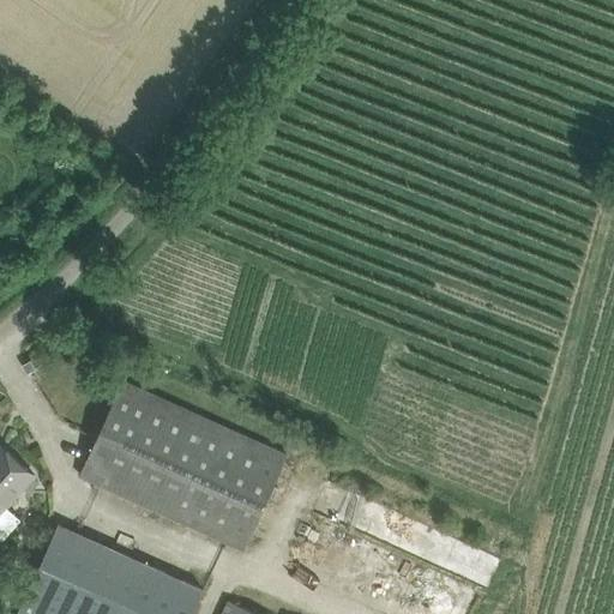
[(31,359),(24,363),(29,372),(36,367),(31,359)]
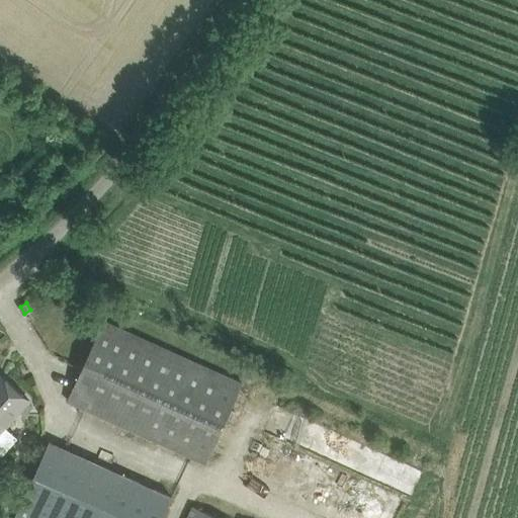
[(68,401),(86,409),(204,462),(241,382),(104,321),(68,401)]
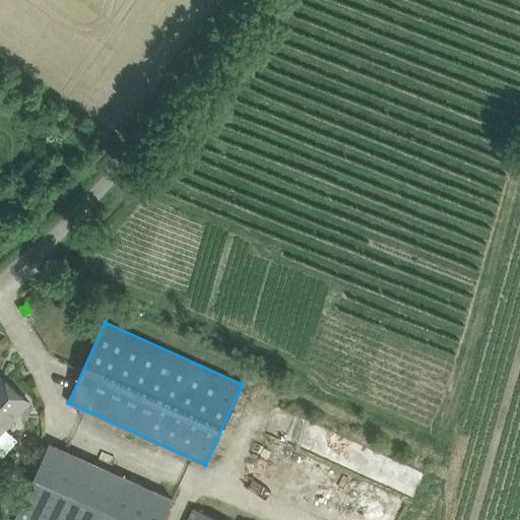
[(0,453),(4,457),(18,440),(5,428),(28,401),(3,378),(0,381),(0,453)]
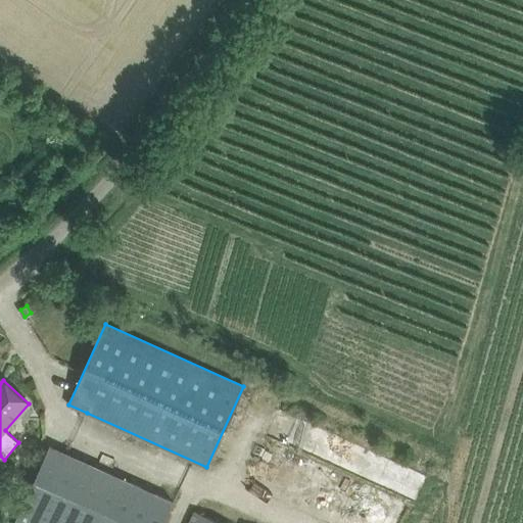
[(49,445),(13,522),(161,522),(173,501),(49,445)]
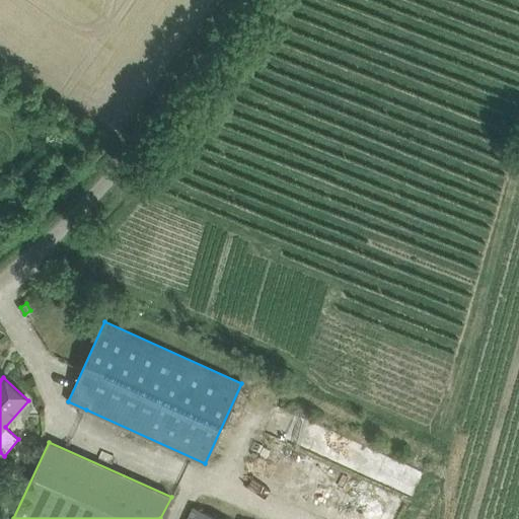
[(186,518),(241,518),(223,518),(193,505),(186,518)]
